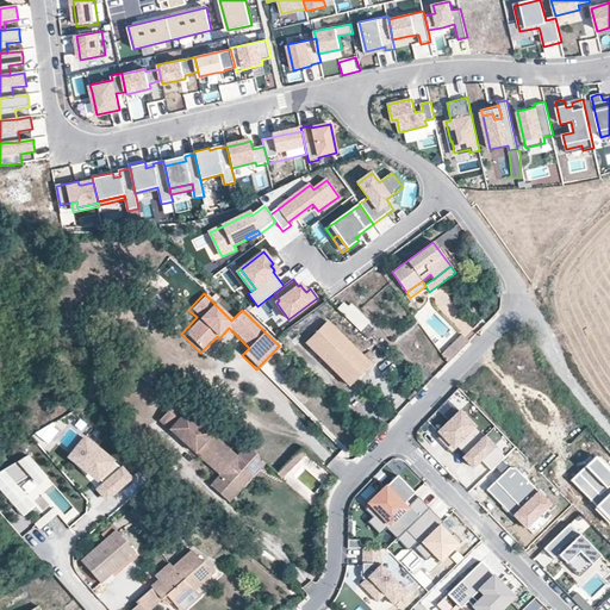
[(374,327),(350,303),(348,306),(343,303),(337,309),(355,327),(365,336),(374,327)]
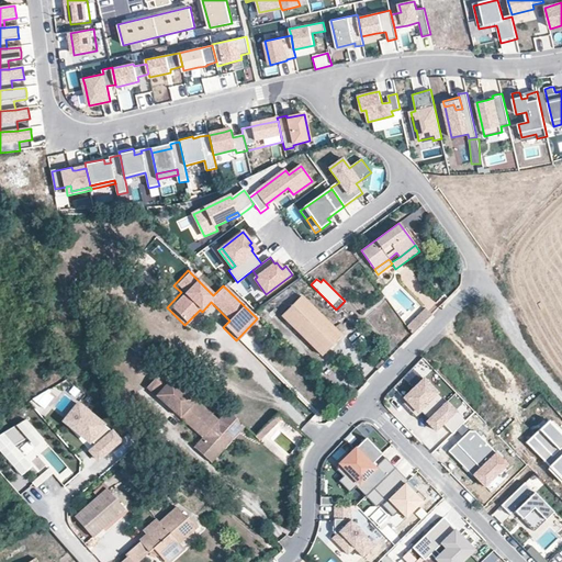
[(341,335),(302,295),(281,316),(322,356),(341,335)]
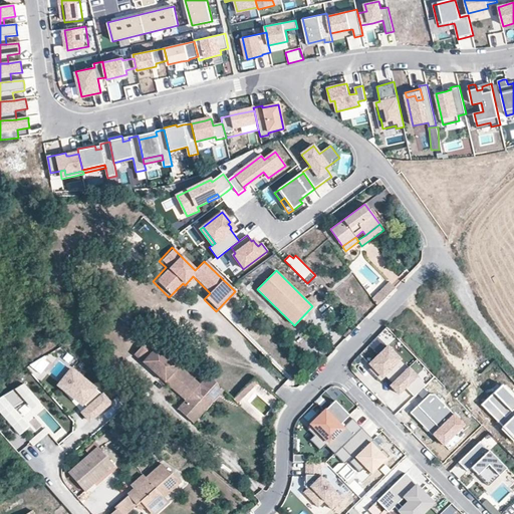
[(377,305),(392,291),(395,287),(389,281),(371,298),(377,305)]
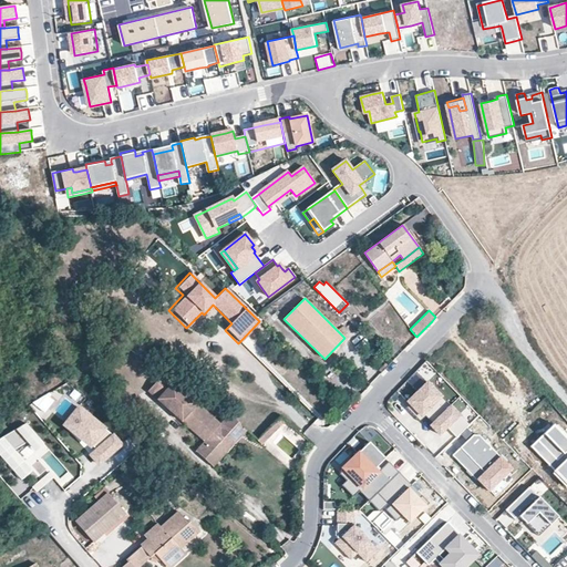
[(208,462),(241,424),(228,413),(219,423),(164,372),(148,390),(175,414),(178,412),(184,416),(181,420),(204,441),(195,450),(208,462)]
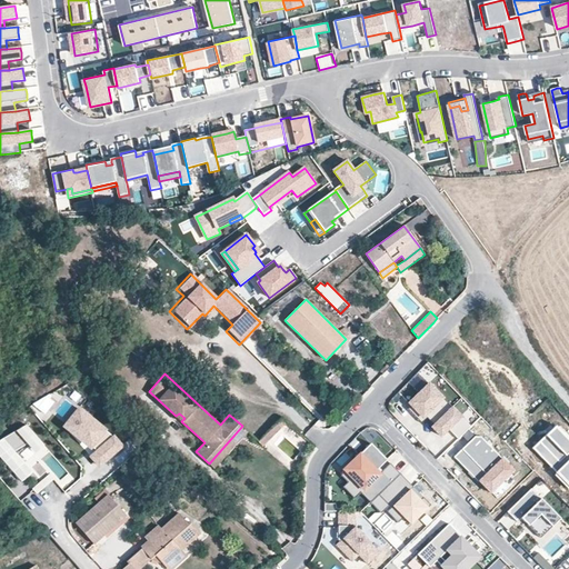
[(355,392),(339,378),(333,383),(348,398),(355,392)]
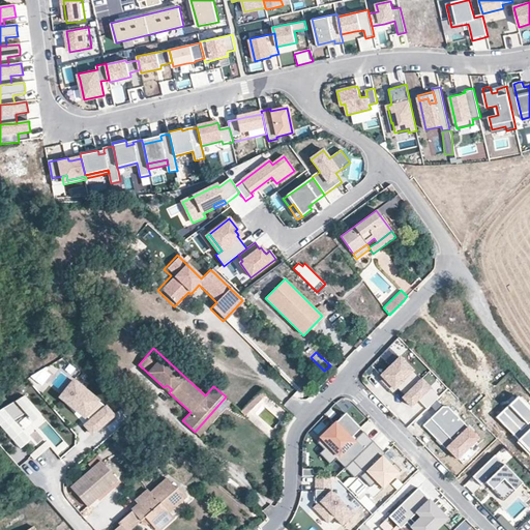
[(413,404),(417,400),(420,396),(430,407),(432,404),(436,400),(439,398),(400,357),(381,375),(383,377),(380,380),(388,388),(391,385),(394,388),(395,386),(398,388),(401,392),(413,404)]
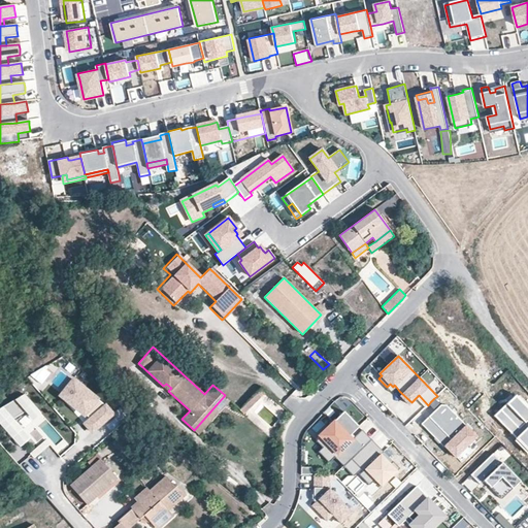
[(46,368),(29,375),(33,385),(50,378),(46,368)]
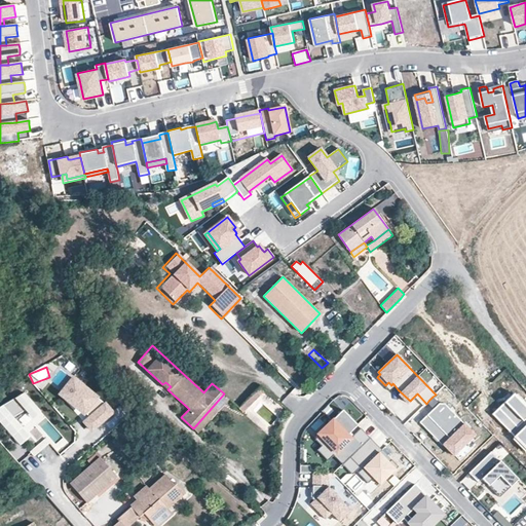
[(113,412),(106,404),(74,378),(67,385),(74,391),(68,398),(74,403),(84,412),(85,410),(92,415),(90,417),(84,422),(92,430),(113,412)]
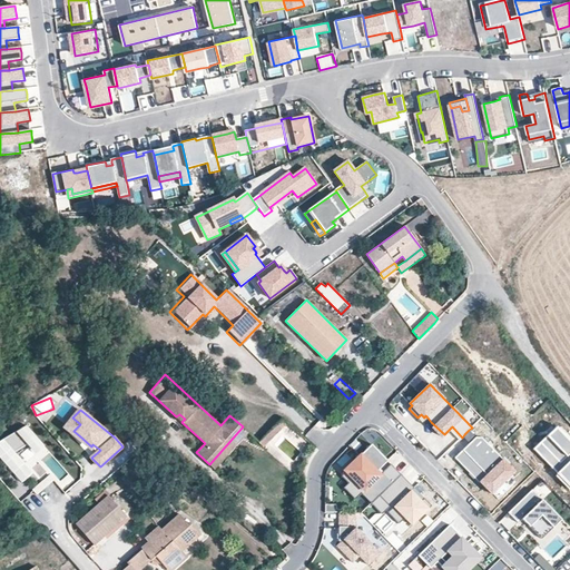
[(80,438),(80,436),(74,431),(80,424),(72,418),(66,426),(80,438)]
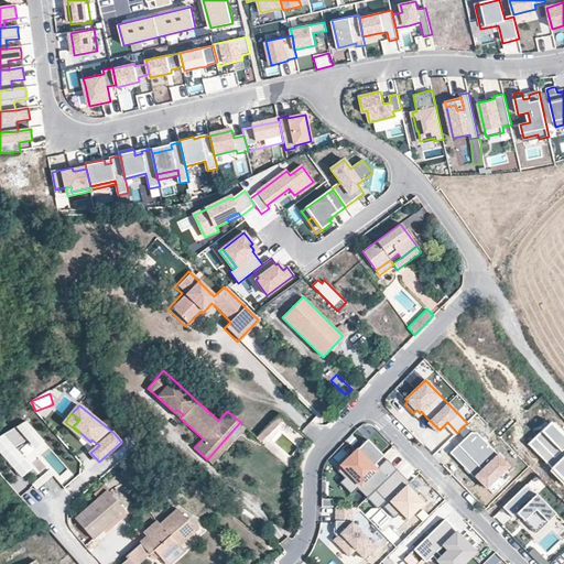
[(0,436),(0,452),(23,477),(34,468),(14,447),(29,437),(39,448),(46,442),(28,420),(0,436)]
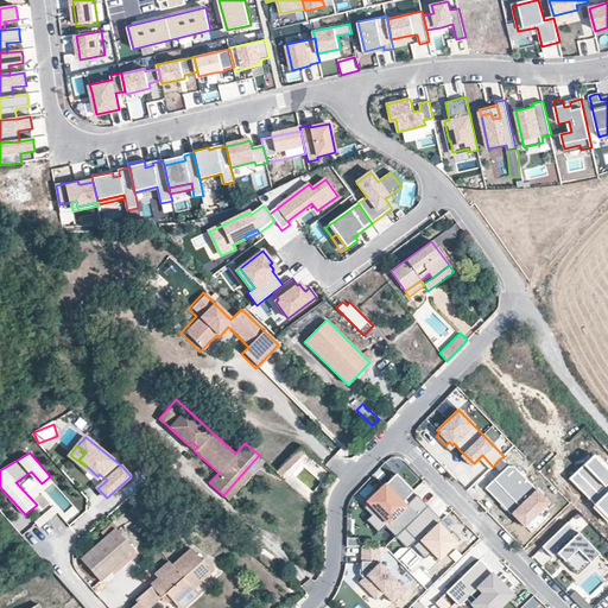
[(229,501),(265,461),(259,455),(223,495),(229,501)]
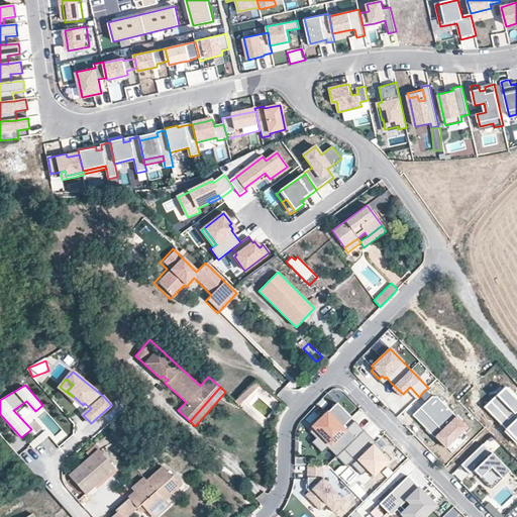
[(410,387),(407,390),(416,399),(419,397),(410,387)]
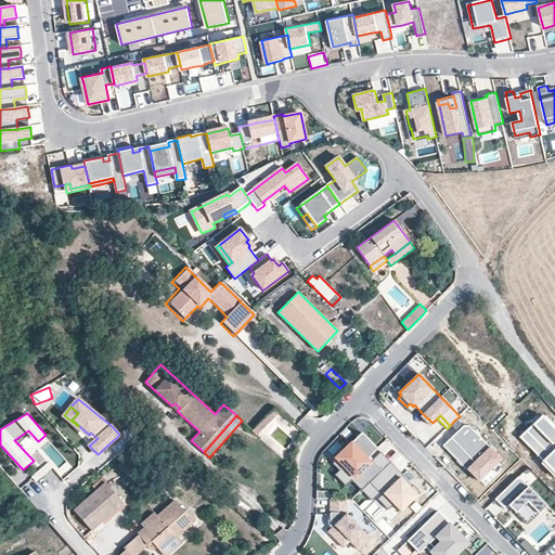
[(521,438),(541,457),(554,443),(554,428),(543,417),(521,438)]
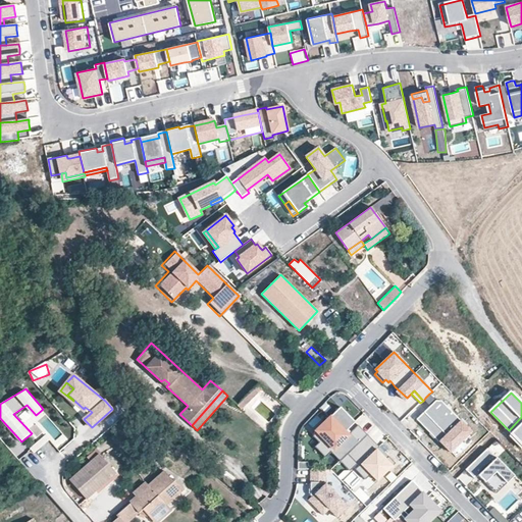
[(431,405),(435,401),(429,394),(425,398),(431,405)]
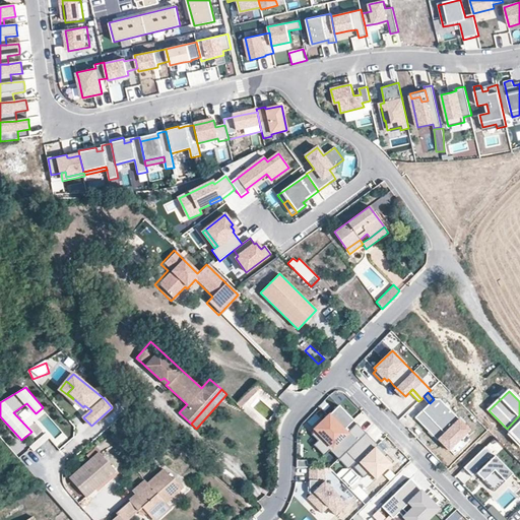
[(430,403),(414,417),(431,434),(437,441),(438,440),(448,451),(469,431),(439,399),(434,399),(430,403)]
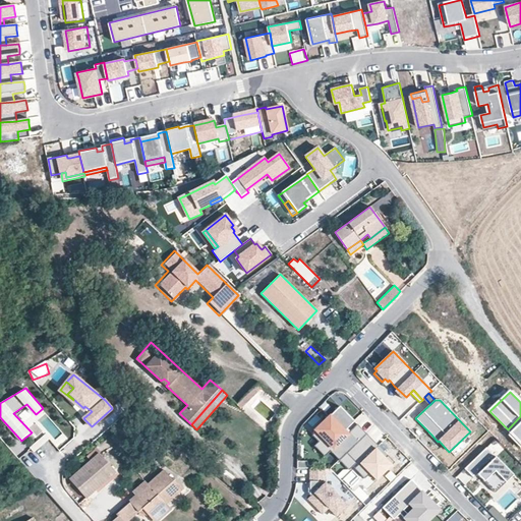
[(348,452),(366,433),(357,424),(347,433),(344,430),(354,421),(346,413),(340,406),(314,430),(312,436),(319,442),(314,445),(326,456),(332,451),(340,459),(348,452)]
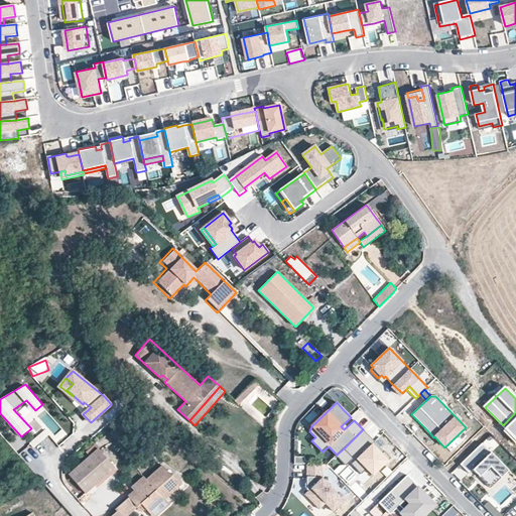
[(515,412),(503,425),(506,428),(515,418),(515,412)]
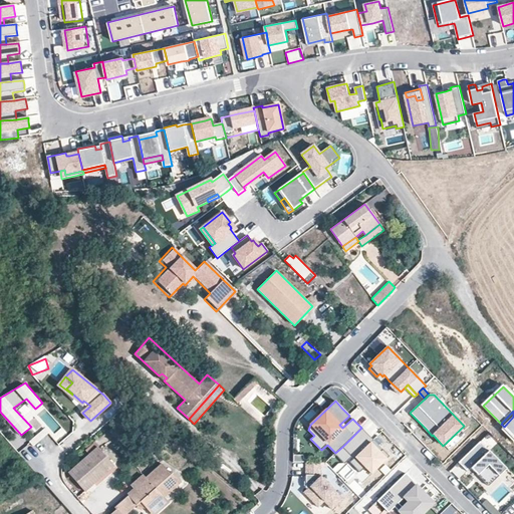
[(513,417),(504,427),(513,437),(513,417)]
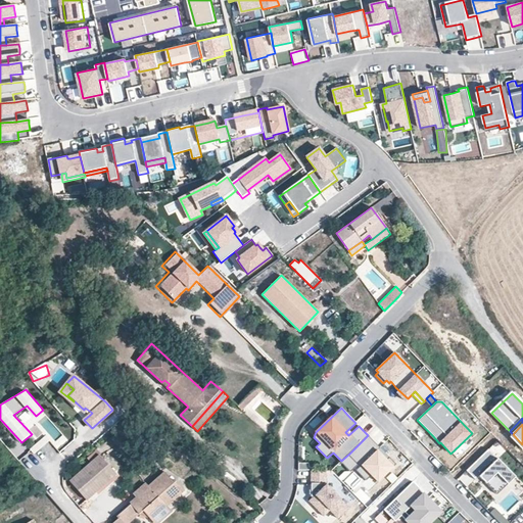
[(368,435),(349,454),(361,466),(355,470),(366,481),(372,475),(378,482),(396,464),(389,457),(387,459),(380,453),(378,449),(380,447),(368,435)]
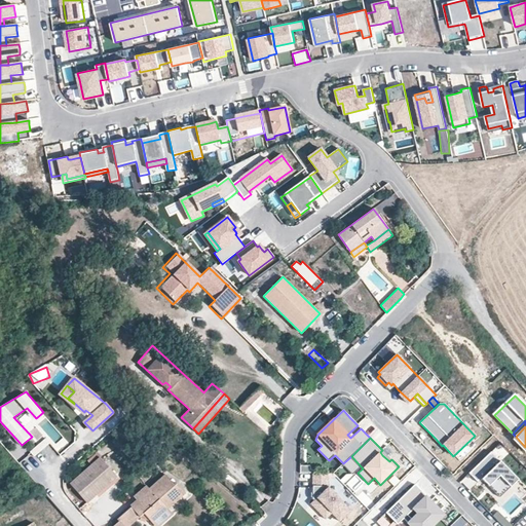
[(518,479),(491,451),(468,473),(479,483),(482,480),(492,490),(499,497),(518,479)]
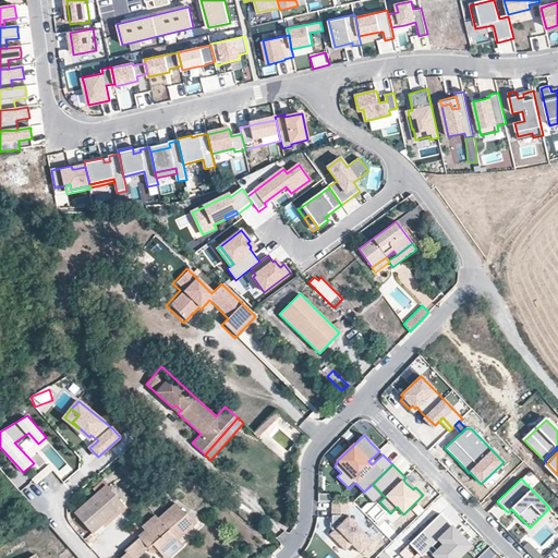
[(93,534),(124,506),(106,485),(74,512),(93,534)]
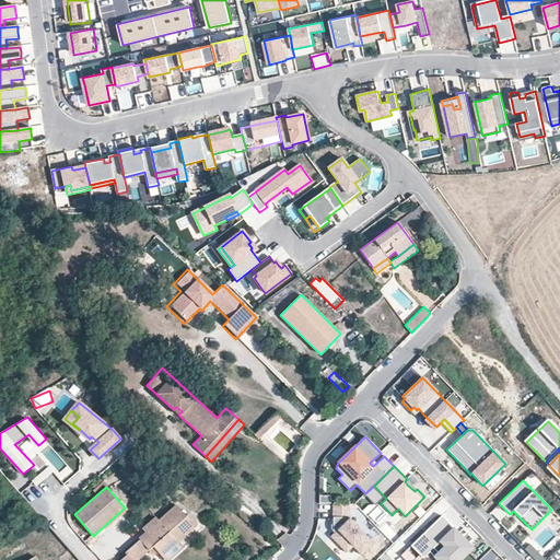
[(363,509),(371,502),(364,494),(357,502),(363,509)]
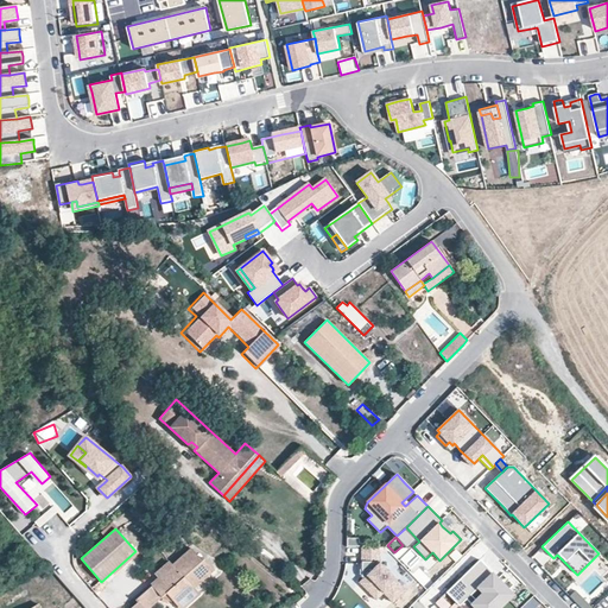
[(362,578),(360,581),(377,599),(384,593),(392,602),(406,590),(380,562),(380,548),(361,546),(361,563),(360,576),(362,578)]
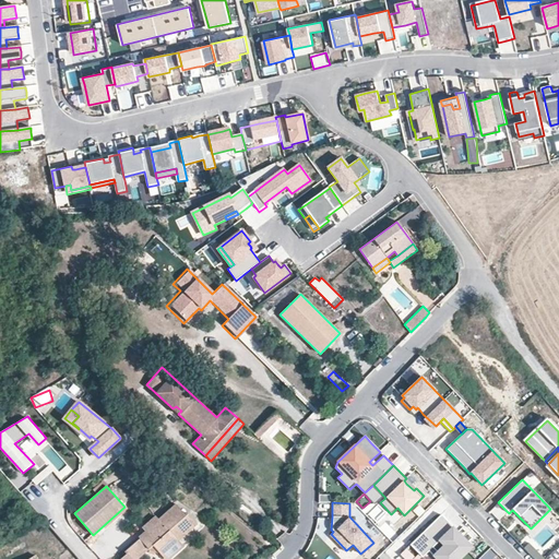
[(189,526),(190,528),(197,523),(187,513),(185,515),(176,504),(158,520),(161,523),(141,540),(146,547),(147,549),(152,545),(163,556),(179,542),(178,539),(176,538),(189,526)]
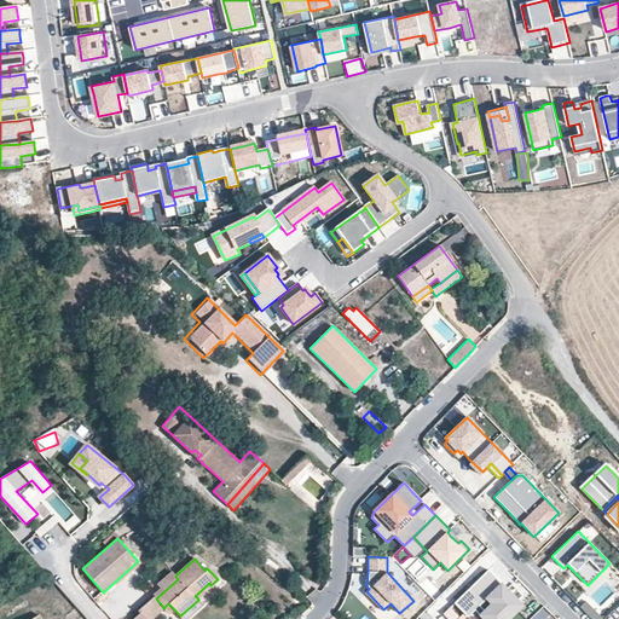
[(489,570),(455,602),(466,613),(472,606),(484,618),(507,618),(522,605),(505,588),(502,584),(502,583),(489,570)]
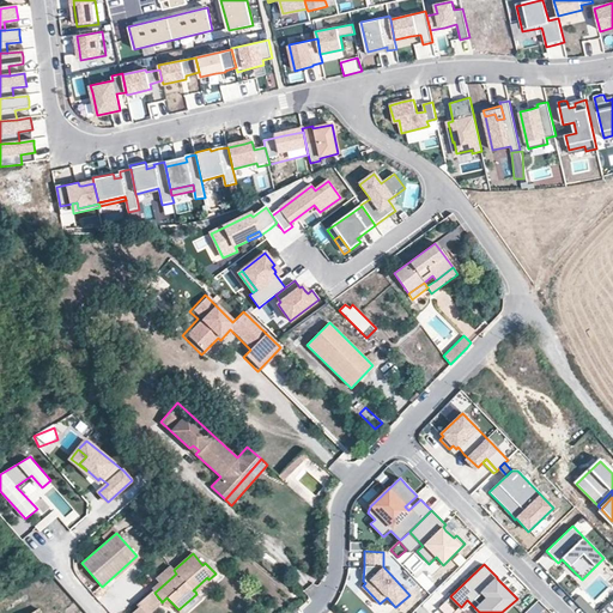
[(195,592),(208,580),(207,577),(193,590),(195,592)]
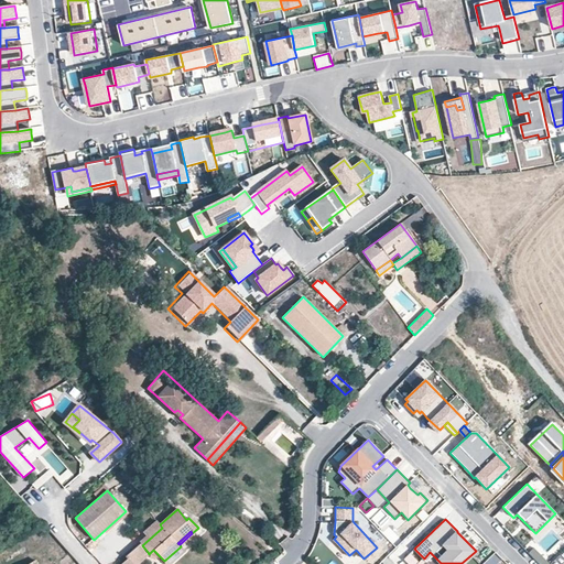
[(133,563),(148,552),(142,545),(140,543),(126,556),(128,559),(132,563),(133,563)]
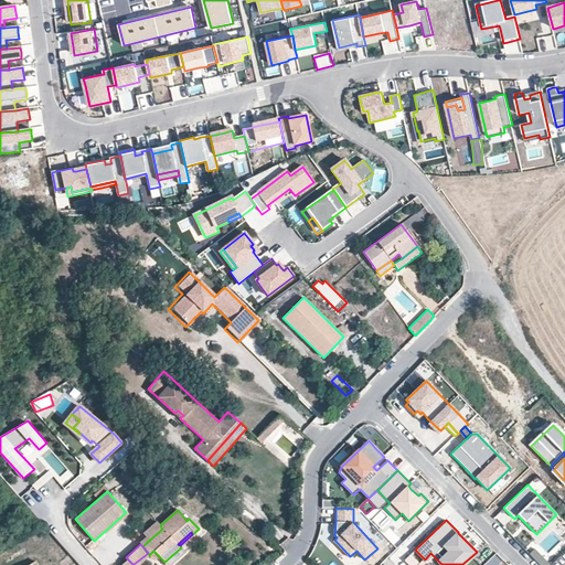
[(166,564),(171,564),(185,553),(181,547),(164,562),(166,564)]
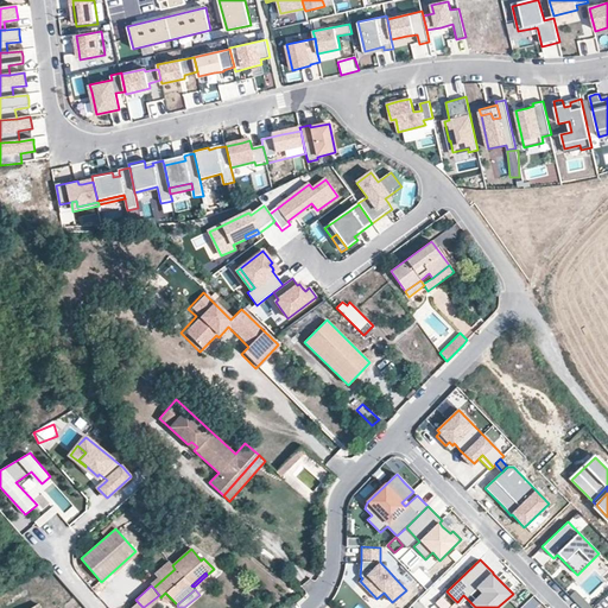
[(439,607),(448,607),(451,606),(443,596),(436,602),(439,607)]
